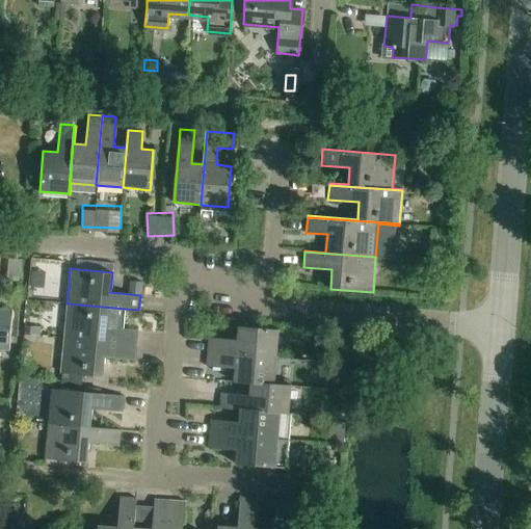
[(130,276),(128,293),(140,294),(141,278),(130,276)]
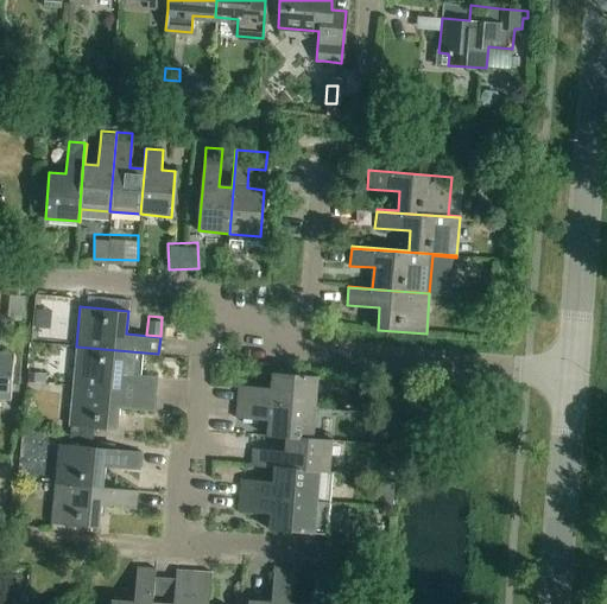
[(0,398),(10,399),(13,353),(0,350),(0,319),(0,398)]
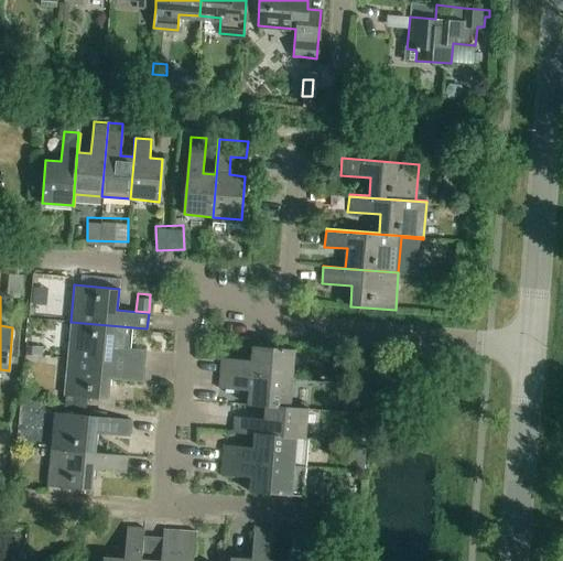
[(67,358),(143,365),(144,349),(114,346),(116,327),(147,330),(147,328),(71,322),(67,358)]
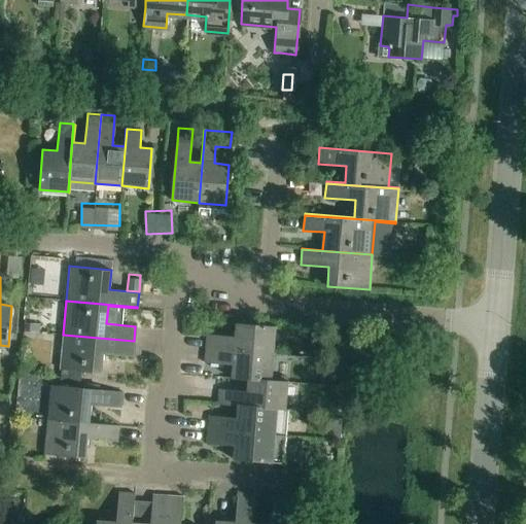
[(26,329),(34,330),(35,317),(27,316),(26,329)]
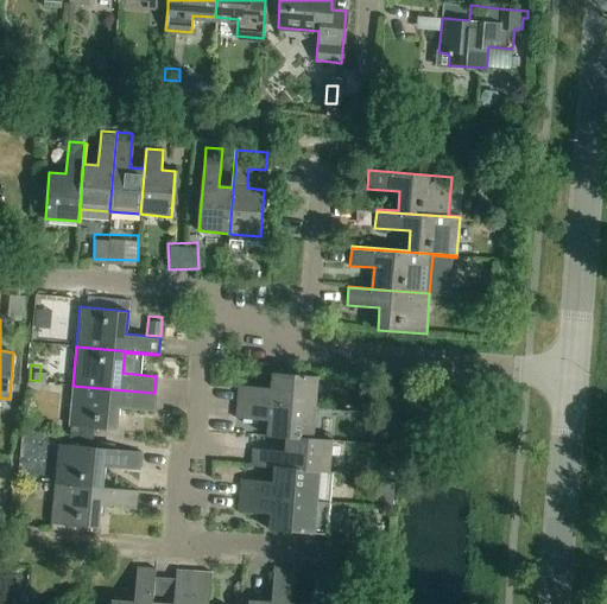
[(238,401),(316,408),(320,376),(272,373),(271,388),(239,385),(238,401)]
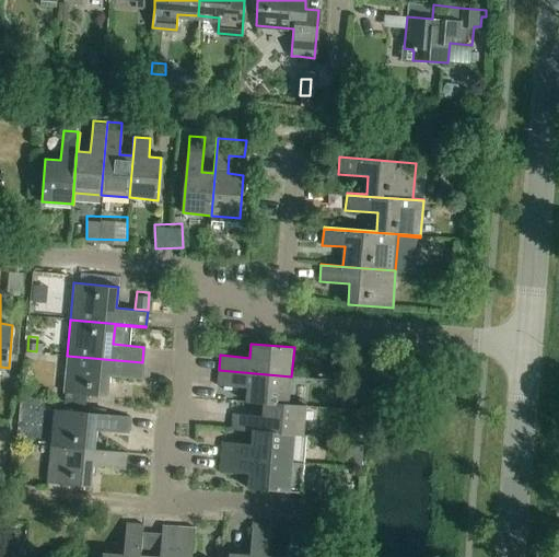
[(142,362),(67,356),(63,392),(107,396),(109,376),(140,380),(142,362)]
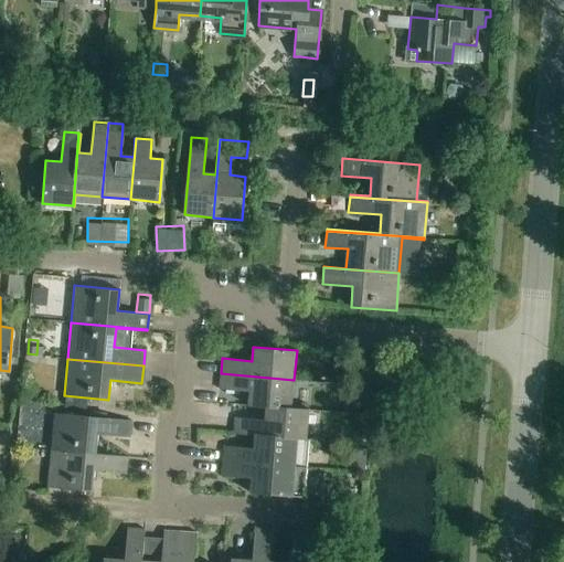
[(294,380),(221,373),(219,389),(249,391),(248,405),(309,411),(309,410),(291,407),(294,380)]
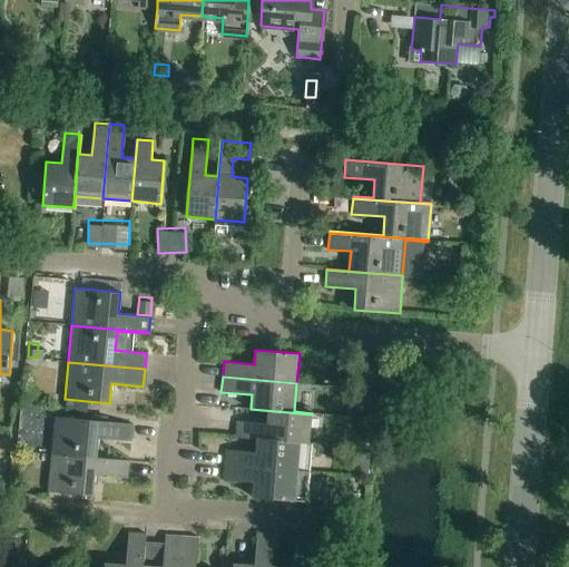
[(237,422),(235,437),(310,442),(312,414),(251,409),(251,410),(268,411),(267,426),(237,422)]
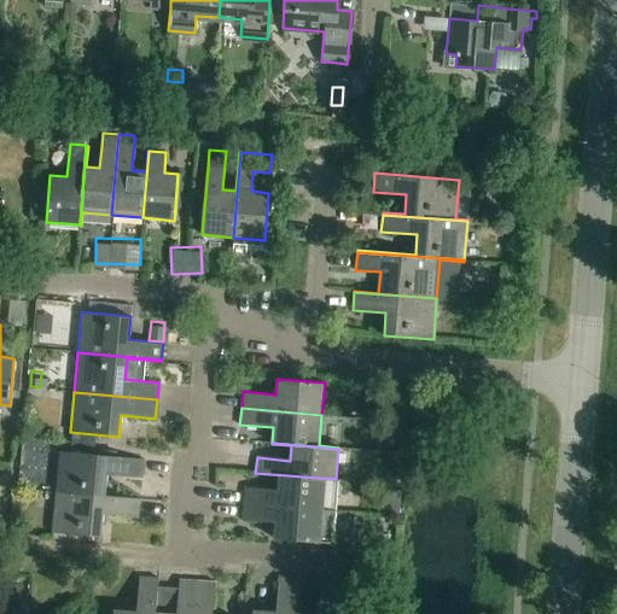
[(59,450),(56,491),(139,500),(139,497),(104,495),(106,473),(141,477),(143,458),(59,450)]
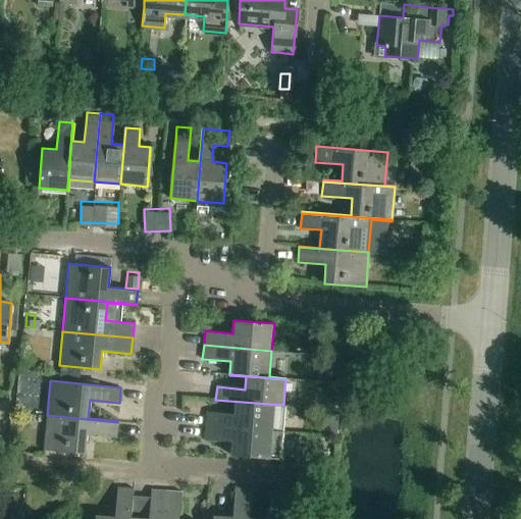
[(206,425),(274,431),(276,406),(282,406),(283,405),(215,400),(215,401),(236,403),(235,414),(207,412),(206,425)]
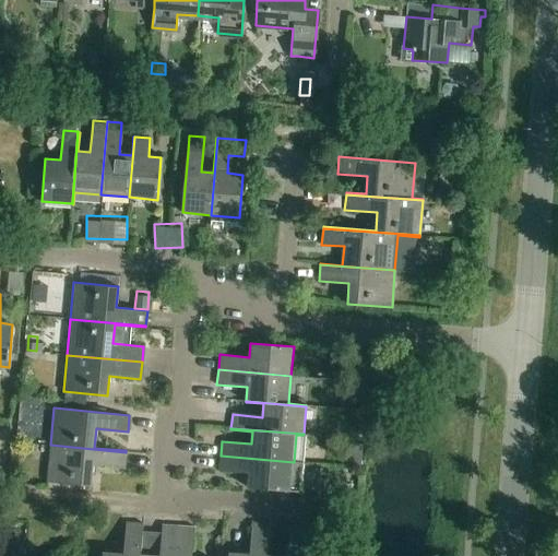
[(23,442),(22,458),(32,459),(33,444),(23,442)]
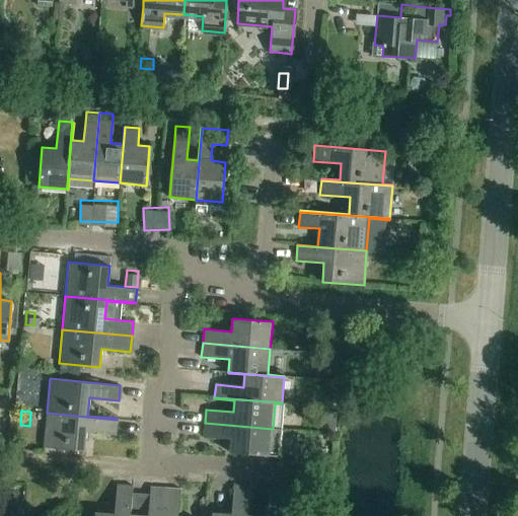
[(117,420),(47,413),(44,446),(84,450),(86,431),(116,434),(117,420)]
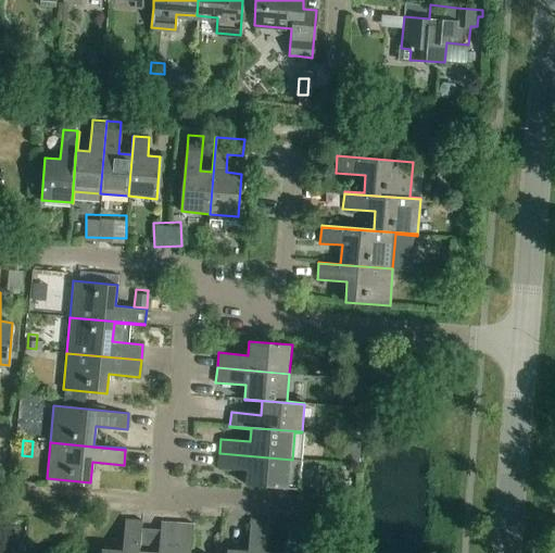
[(292,460),(219,453),(218,468),(248,472),(247,485),(289,489),(292,460)]
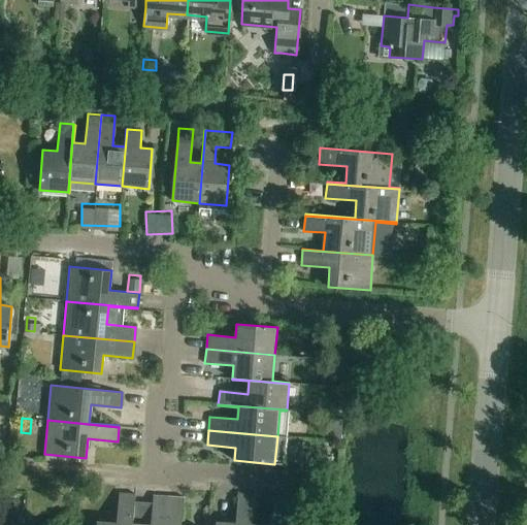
[(130,524),(133,494),(118,493),(116,522),(97,521),(96,524),(130,524)]
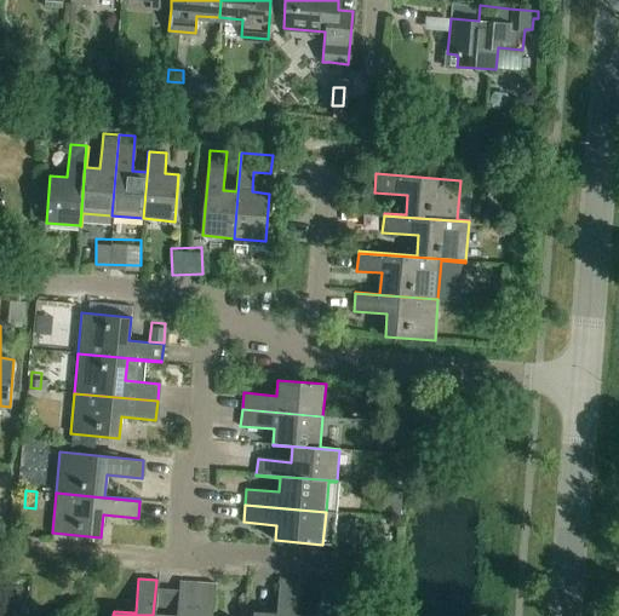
[(293,615),(297,580),(279,579),(276,612),(254,611),(253,615),(293,615)]
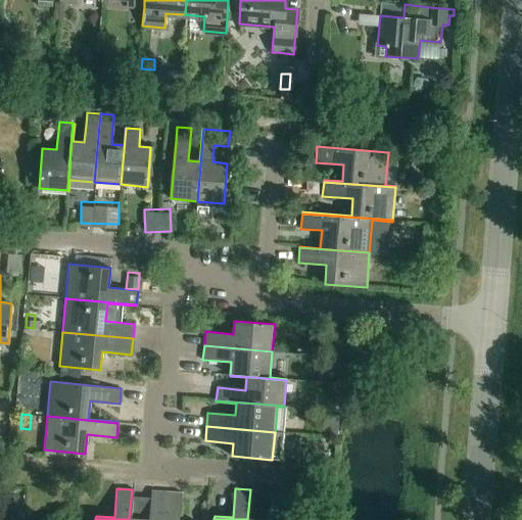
[(133,489),(132,489),(129,519),(163,519),(167,491),(150,490),(148,519),(131,518),(133,489)]
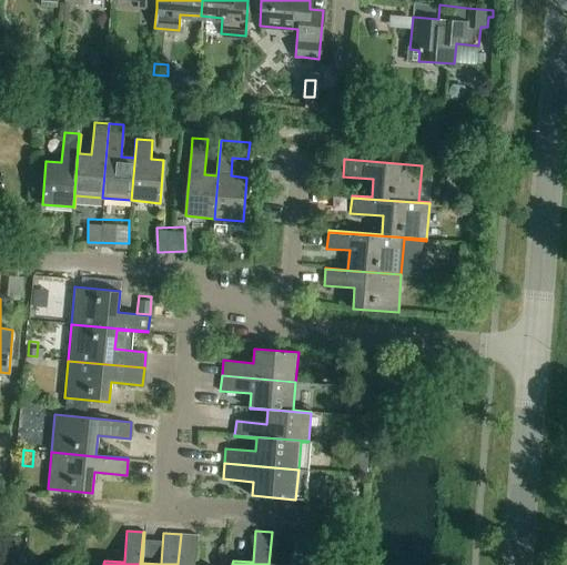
[(273,532),(272,532),(269,564),(306,564),(309,535),(292,534),(290,564),(271,563),(273,532)]
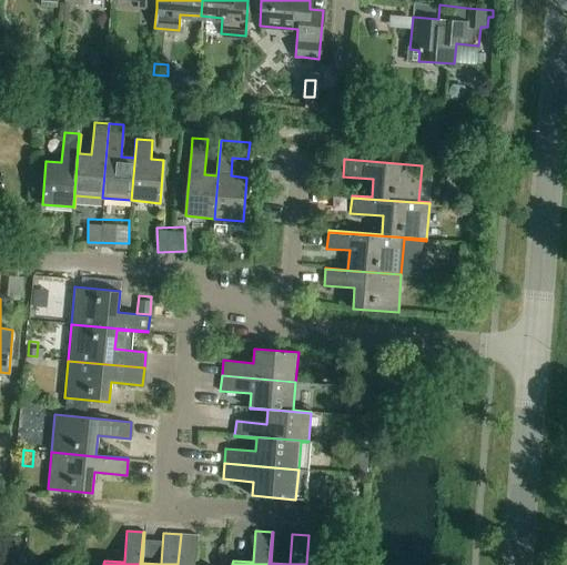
[(181,534),(178,564),(193,564),(196,535),(181,534)]
